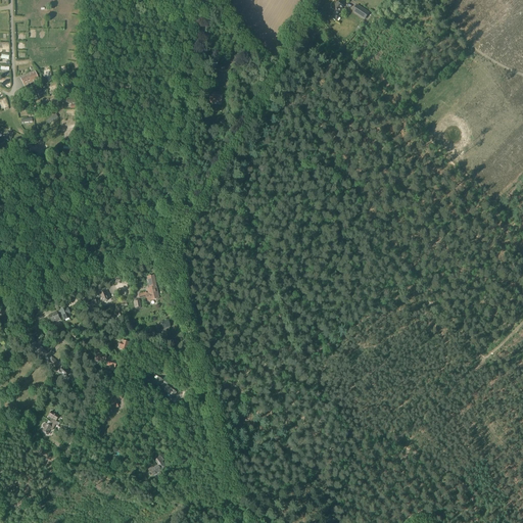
[(336,20),(339,16),(337,15),(343,6),(337,2),(329,15),(336,20)]
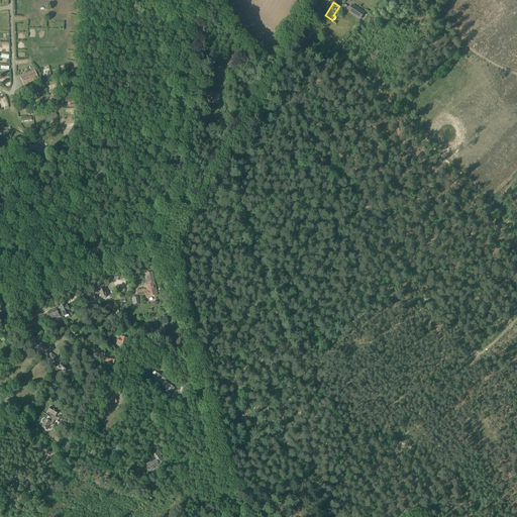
[(352,5),(348,11),(349,12),(353,15),(360,19),(362,18),(365,14),(366,13),(358,9),(354,6),(352,5)]
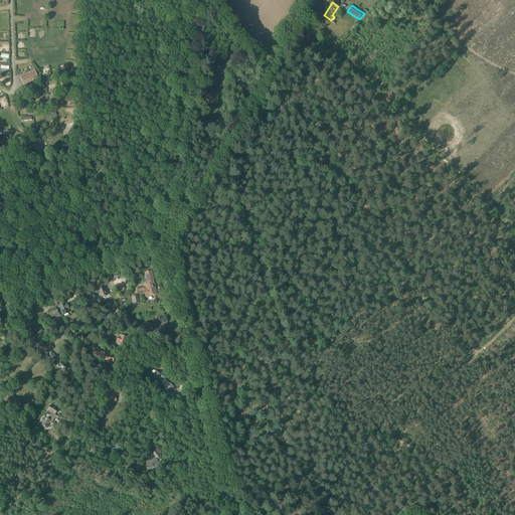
[(23,86),(38,78),(34,70),(19,77),(23,86)]
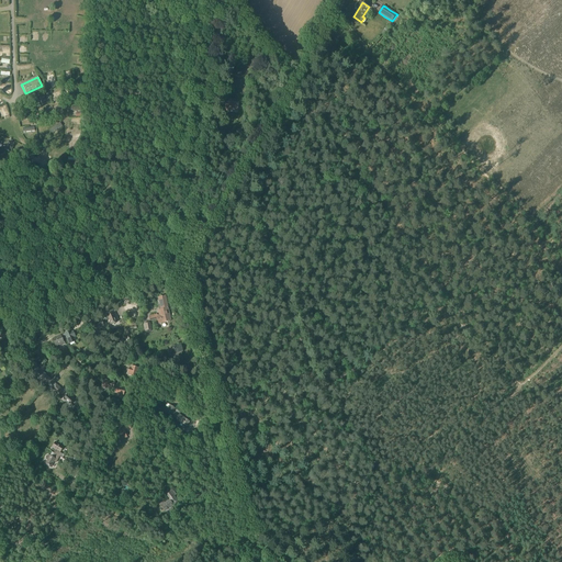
[(237,110),(238,103),(231,102),(231,100),(225,100),(224,111),(229,111),(229,109),(233,110),(234,111),(234,110),(237,110)]
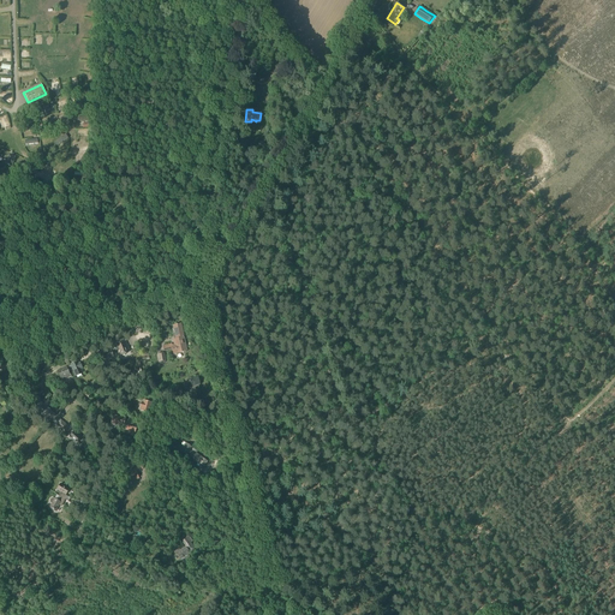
[(186,351),(180,323),(173,326),(174,328),(172,329),(174,340),(173,340),(174,346),(172,346),(172,344),(163,346),(165,351),(172,348),(173,354),(186,351)]
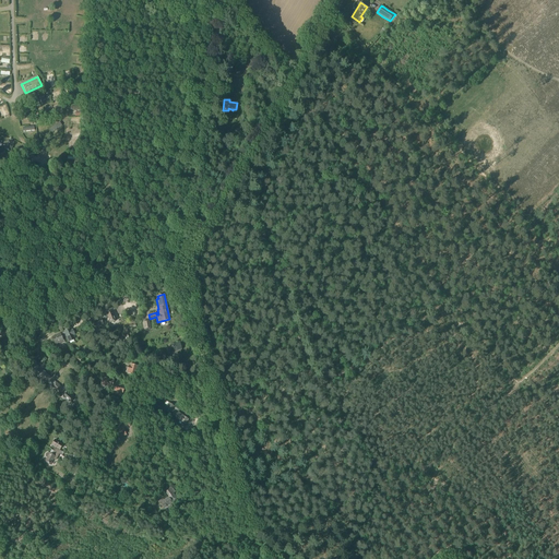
[(104,316),(105,319),(108,318),(110,323),(116,321),(113,311),(106,314),(106,312),(103,313),(103,316),(104,316)]
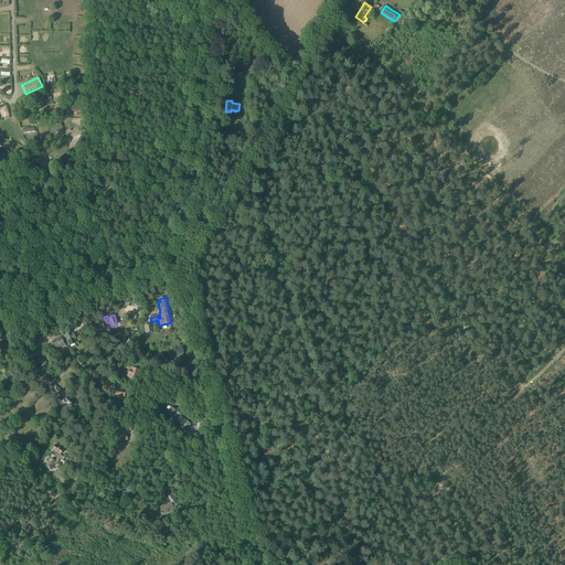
[(106,324),(106,322),(105,319),(104,319),(93,323),(95,331),(105,328),(104,326),(106,324)]
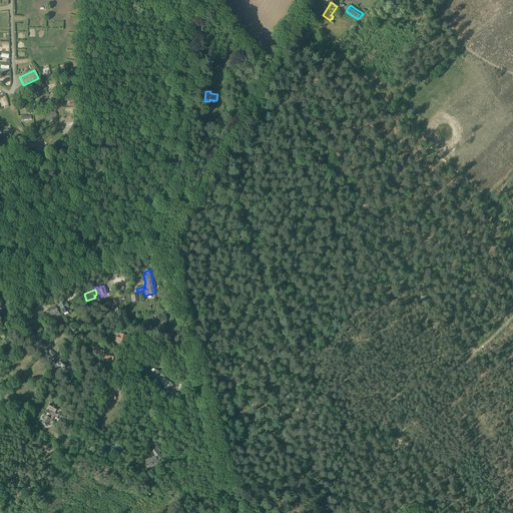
[(59,306),(60,309),(61,308),(63,314),(68,312),(66,308),(68,308),(66,303),(64,304),(64,303),(59,305),(60,306),(59,306)]
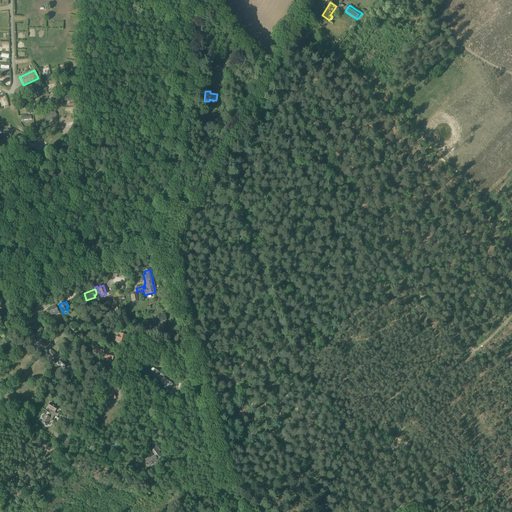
[(56,309),(60,308),(59,305),(55,307),(55,306),(48,309),(50,315),(54,314),(55,316),(59,314),(58,311),(57,312),(56,309)]
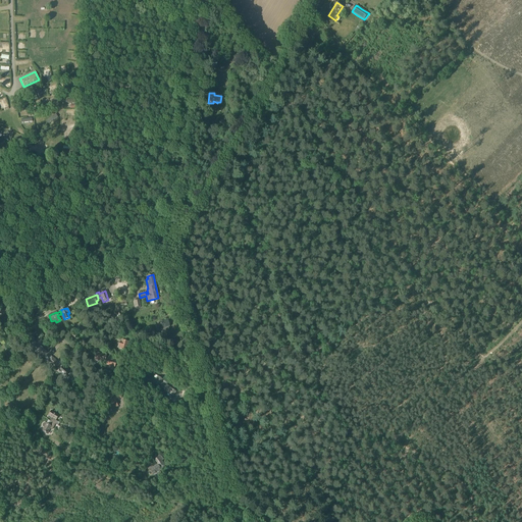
[(168,329),(167,326),(169,326),(168,321),(159,323),(160,328),(163,328),(163,330),(168,329)]
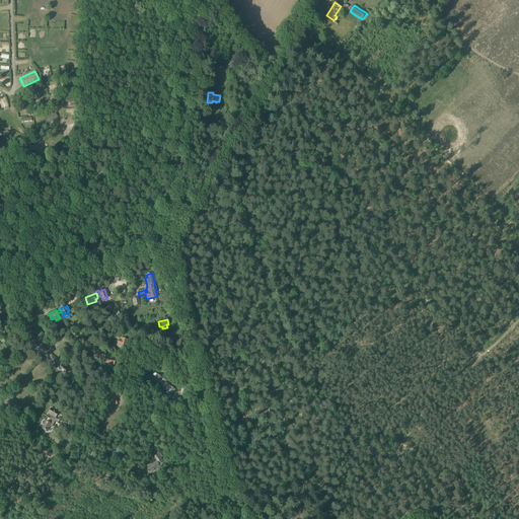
[(32,346),(36,342),(29,337),(26,341),(32,346)]
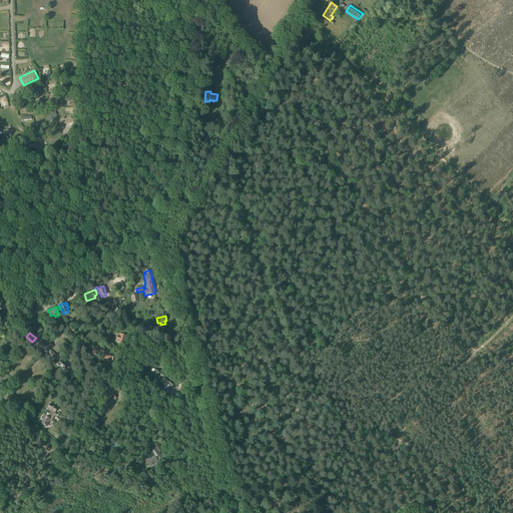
[(40,342),(39,341),(43,337),(40,334),(34,341),(38,344),(37,346),(43,351),(46,347),(40,342)]
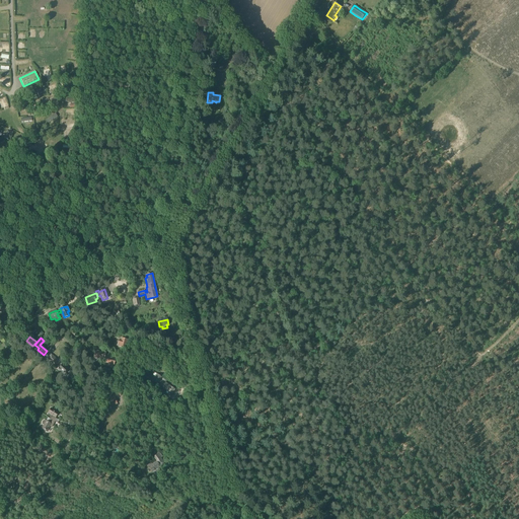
[(128,341),(121,339),(121,341),(119,340),(118,345),(119,345),(119,347),(126,349),(128,341)]
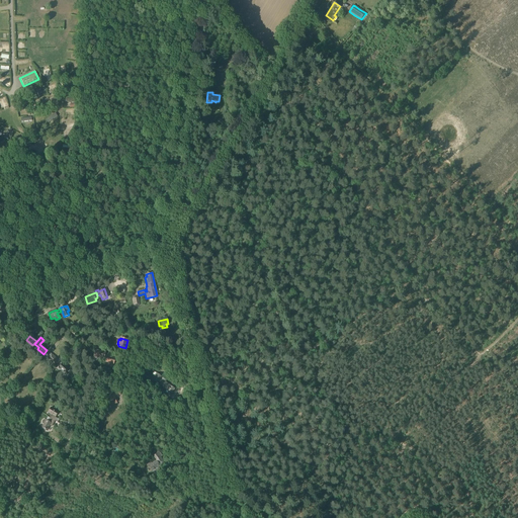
[(48,356),(54,350),(51,347),(45,354),(48,356)]
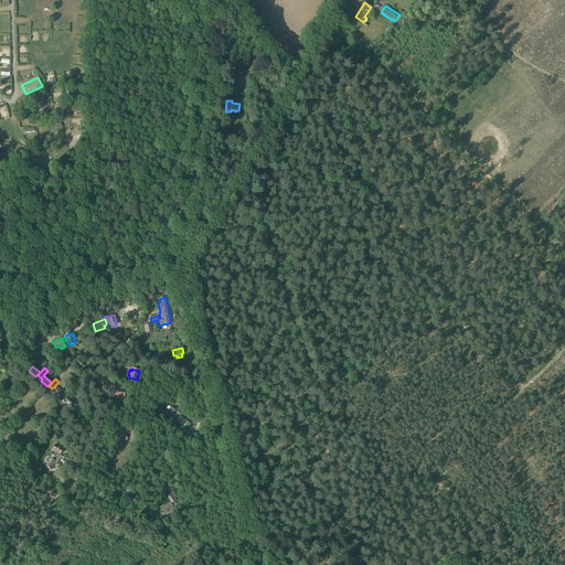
[(114,387),(115,384),(104,382),(102,390),(113,392),(114,387)]
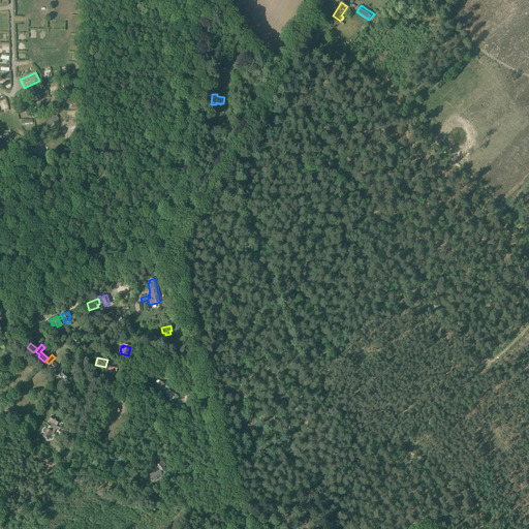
[(55,371),(59,368),(53,362),(49,366),(55,371)]
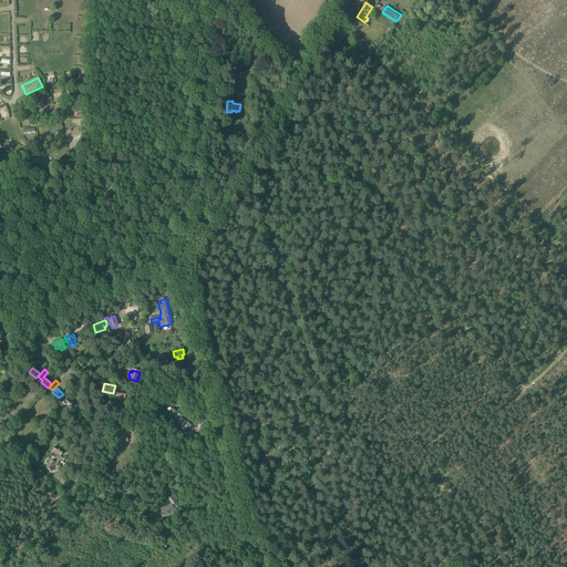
[(117,390),(114,389),(113,393),(113,395),(124,399),(126,392),(117,390)]
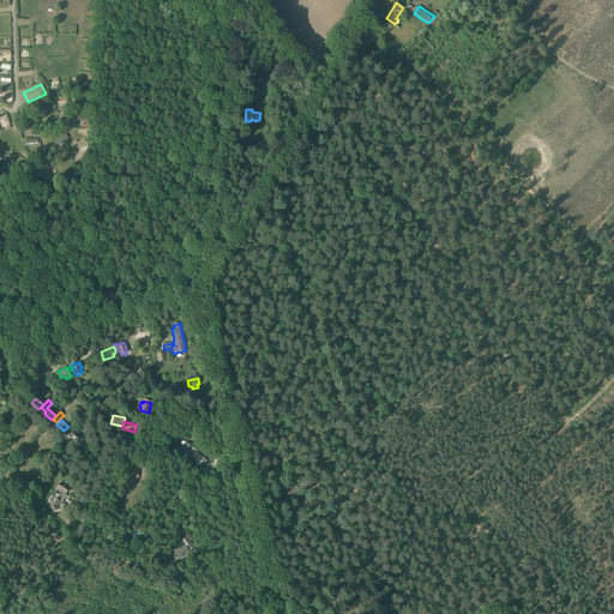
[(71,432),(68,434),(70,435),(77,443),(80,438),(73,431),(73,432),(72,431),(71,432)]
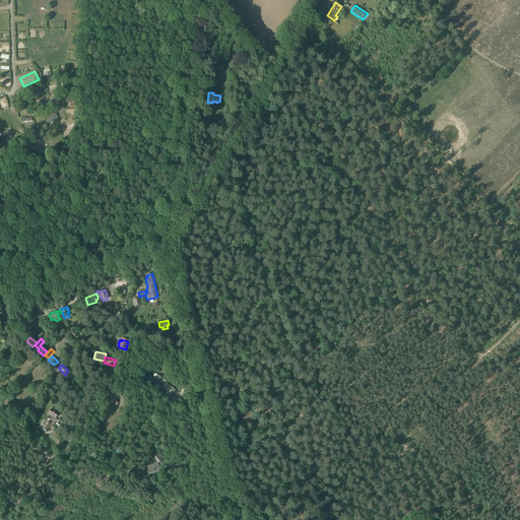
[(169,377),(168,377),(165,381),(157,376),(155,378),(153,382),(157,385),(158,384),(163,387),(166,384),(167,382),(169,377)]
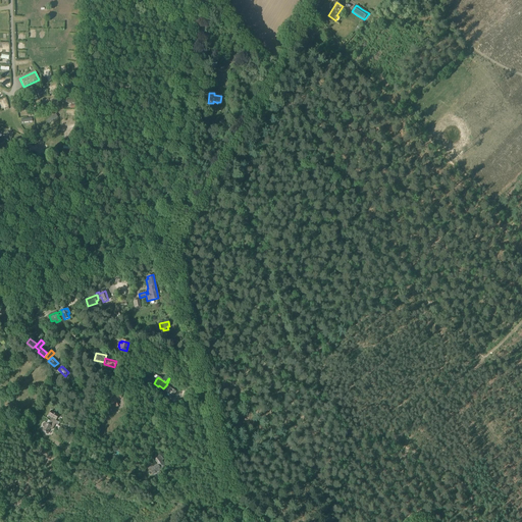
[(172,389),(166,385),(163,388),(169,394),(172,396),(175,392),(172,388),(172,389)]
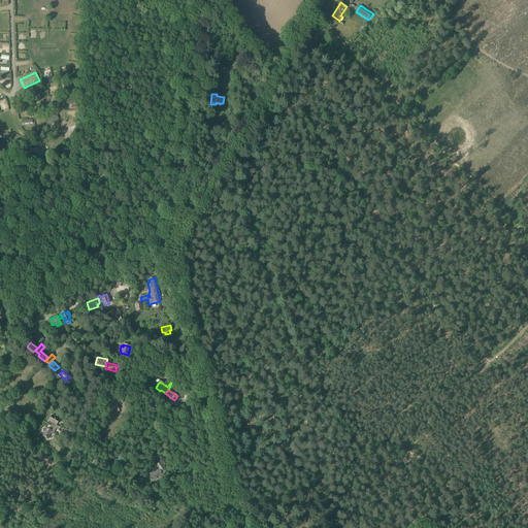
[(120,411),(118,406),(117,405),(123,402),(121,399),(111,403),(112,407),(113,407),(113,408),(109,410),(111,415),(116,413),(117,413),(120,411)]
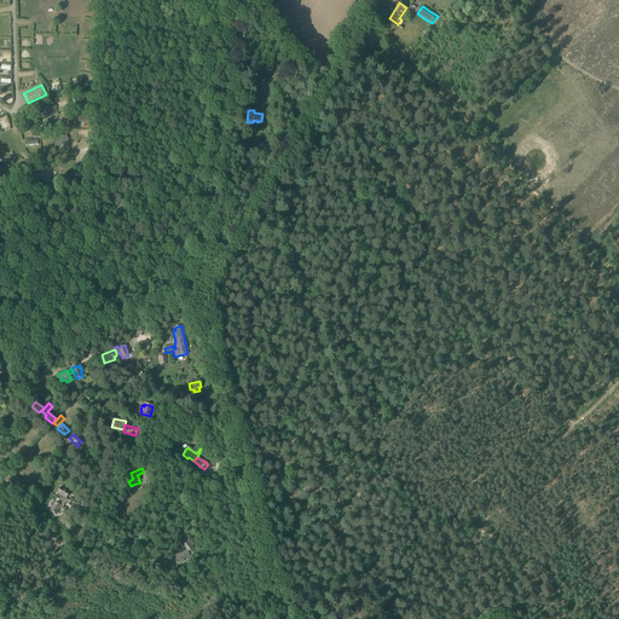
[(61,486),(57,493),(61,496),(59,499),(65,503),(69,504),(70,502),(68,499),(65,498),(67,498),(70,492),(61,486)]
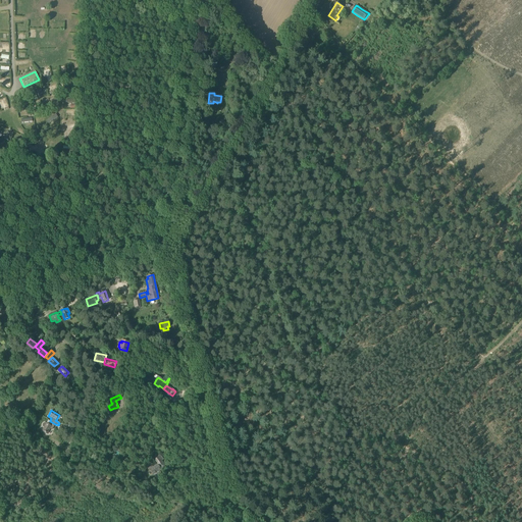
[(44,427),(42,431),(47,434),(50,429),(52,430),(55,424),(50,421),(48,424),(46,423),(45,422),(43,423),(42,425),(43,427),(44,427)]
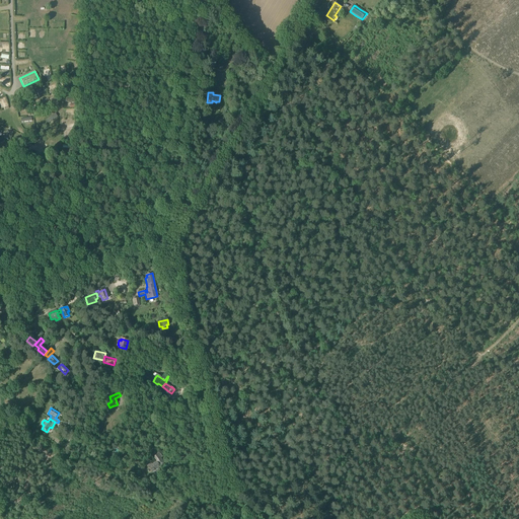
[(156,462),(159,466),(164,463),(159,457),(160,456),(158,454),(153,457),(155,460),(156,462)]
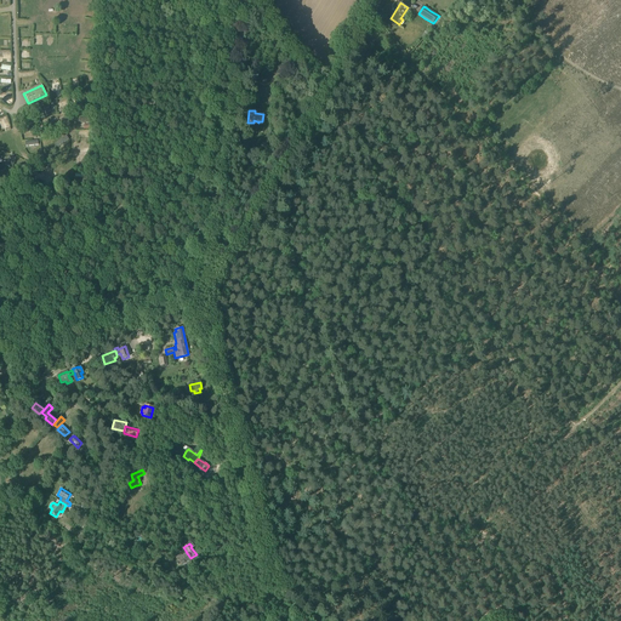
[(186,562),(191,558),(187,553),(181,557),(181,556),(177,558),(182,564),(187,562),(186,562)]
